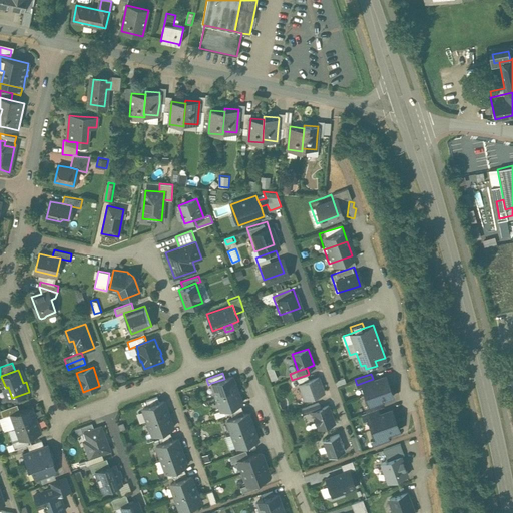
[(292,380),(291,381),(293,386),(300,384),(309,380),(307,375),(292,380)]
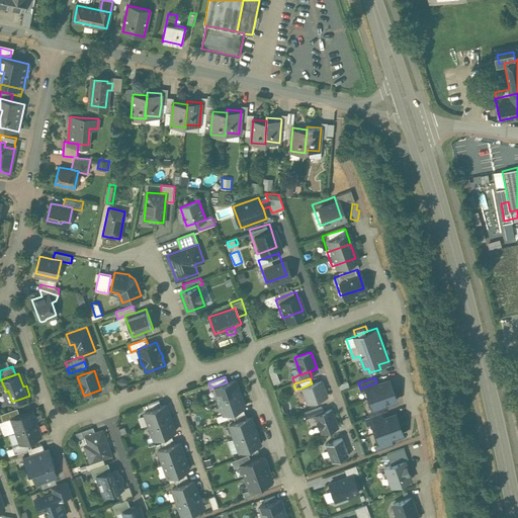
[(369,398),(393,390),(390,378),(376,382),(365,386),(369,398)]
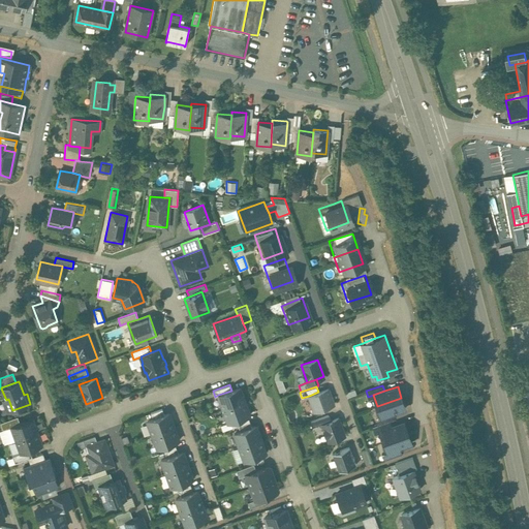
[(231,391),(218,395),(223,408),(245,401),(240,387),(231,391)]
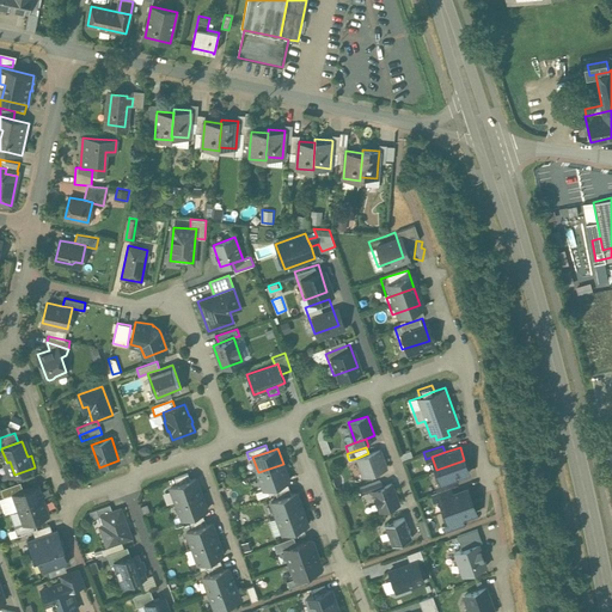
[(368,453),(357,458),(363,476),(371,473),(372,475),(380,472),(379,470),(386,467),(379,450),(368,453)]
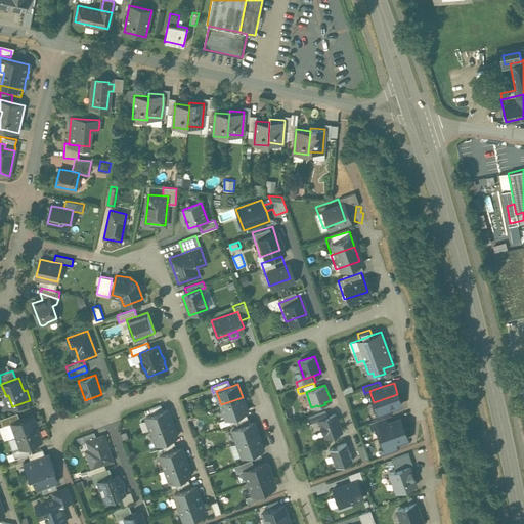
[(401,404),(397,394),(374,402),(377,412),(389,408),(401,404)]
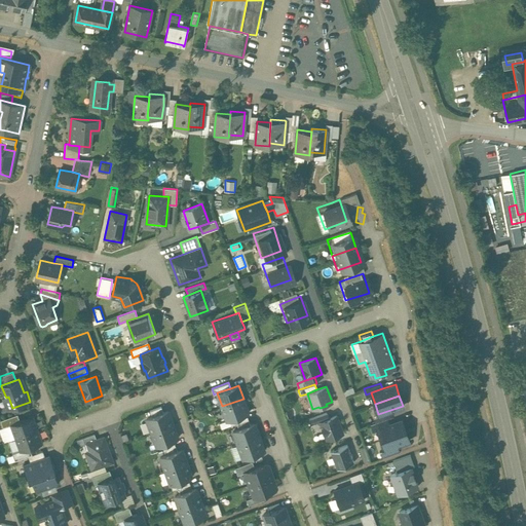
[(243,399),(222,406),(227,420),(229,419),(247,413),(248,412),(243,399)]
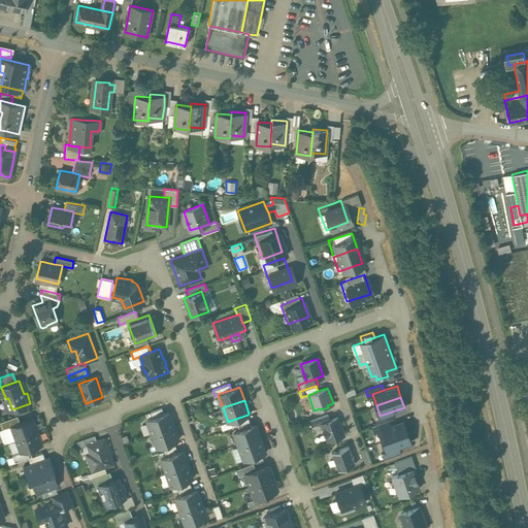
[(162,408),(151,413),(153,418),(164,414),(162,408)]
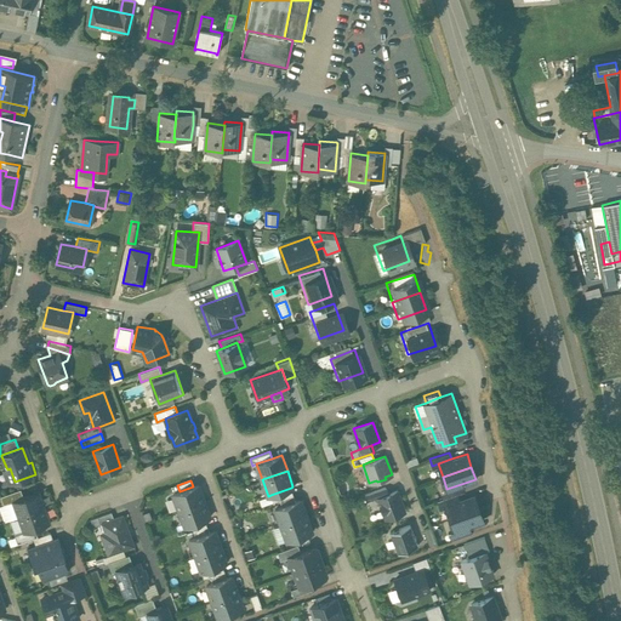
[(446,489),(442,491),(444,497),(456,494),(463,491),(461,484),(446,489)]
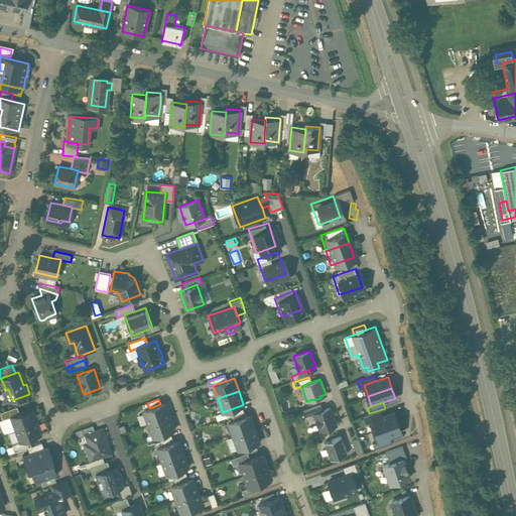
[(149,408),(144,410),(148,423),(169,416),(164,403),(160,404),(149,408)]
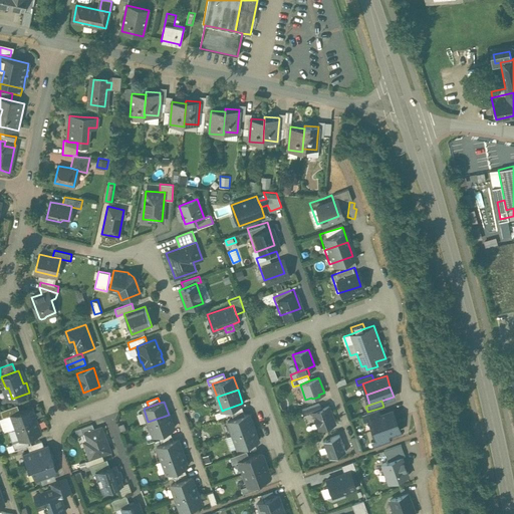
[(319,403),(302,409),(304,415),(312,412),(321,409),(319,403)]
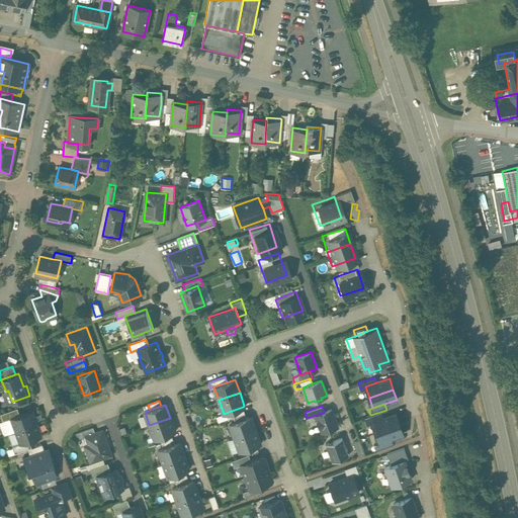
[(245,413),(243,407),(226,413),(228,419),(233,417),(245,413)]
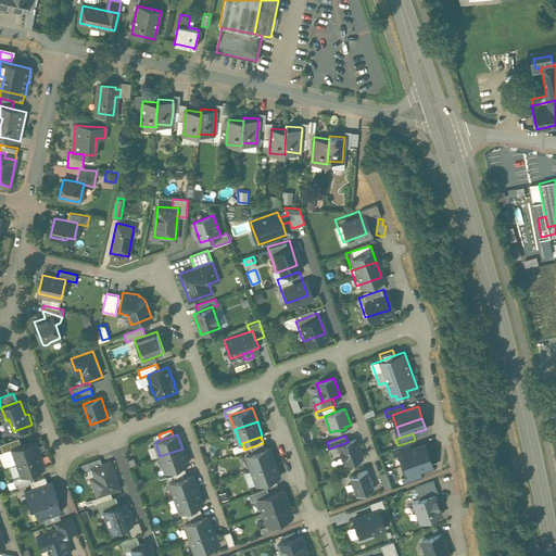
[(19,438),(0,444),(3,452),(11,449),(21,444),(19,438)]
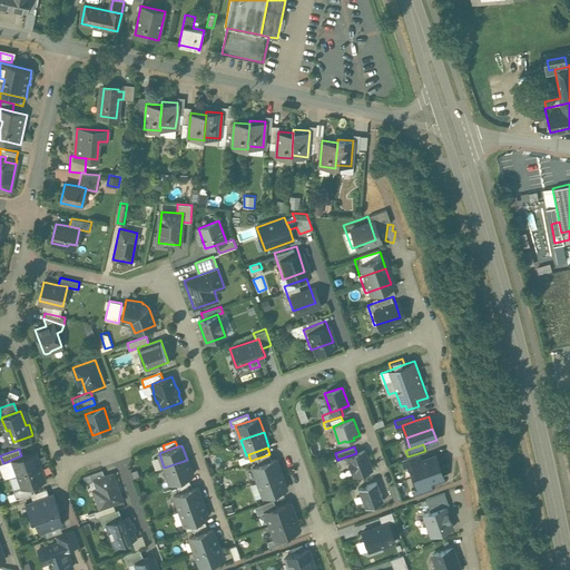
[(356,453),(346,457),(354,475),(372,469),(364,450),(356,453)]
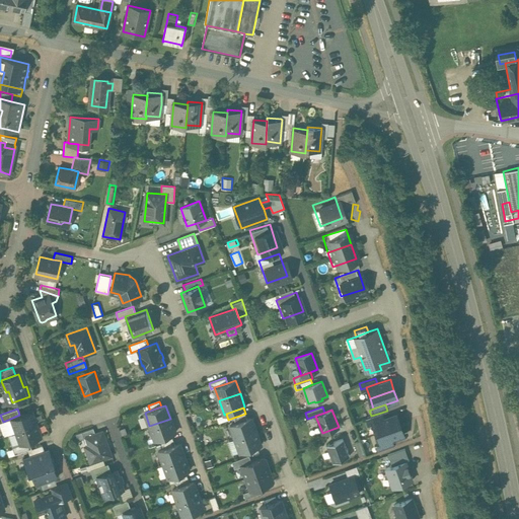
[(19,415),(10,419),(14,432),(38,424),(32,411),(19,415)]
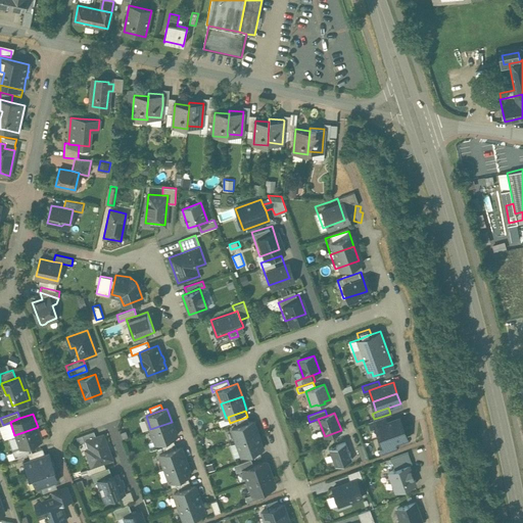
[(374,419),(368,421),(370,427),(375,425),(386,421),(384,416),(374,419)]
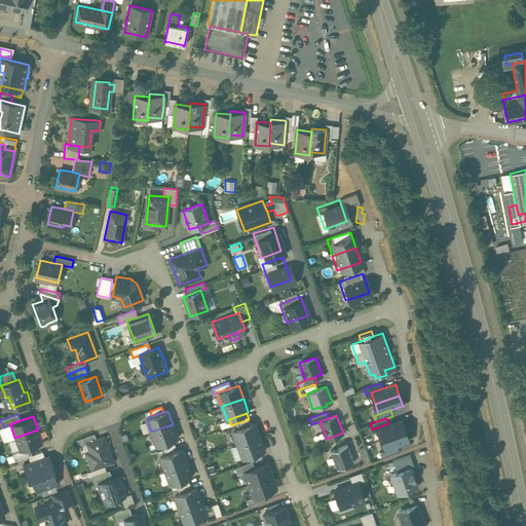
[(249,419),(236,423),(238,428),(251,424),(249,419)]
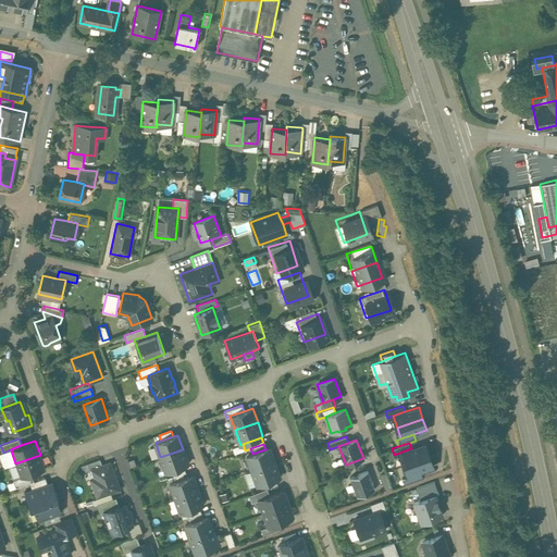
[(411,448),(399,453),(403,463),(428,455),(424,444),(411,448)]
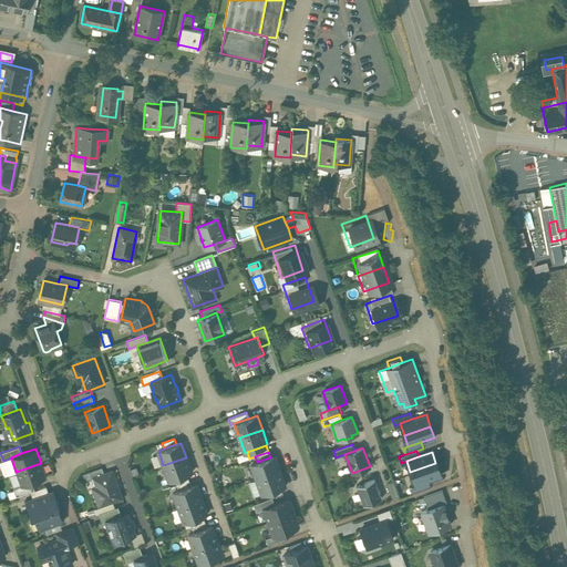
[(257,462),(251,464),(257,478),(279,471),(274,456),(270,457),(257,462)]
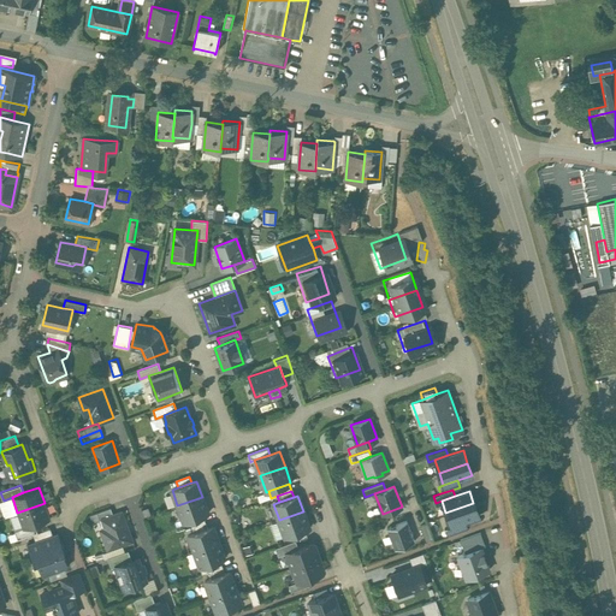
[(202,497),(177,505),(183,522),(189,520),(202,515),(208,513),(202,497)]
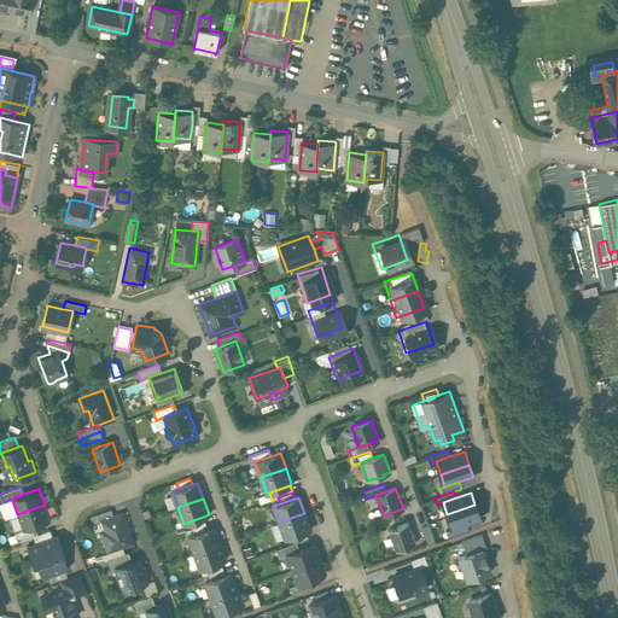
[(45,505),(17,514),(23,530),(35,526),(51,520),(45,505)]
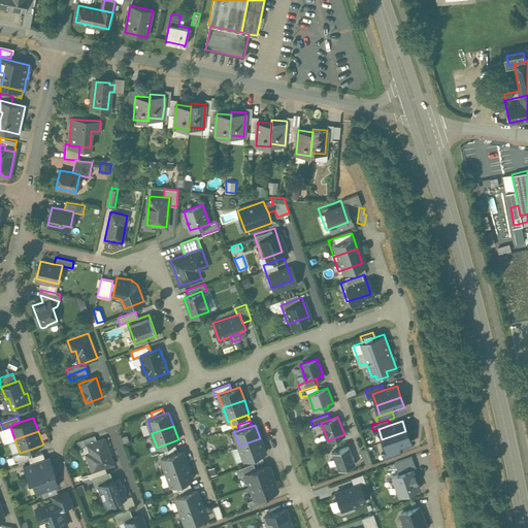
[(405,431),(382,439),(386,451),(398,447),(409,442),(405,431)]
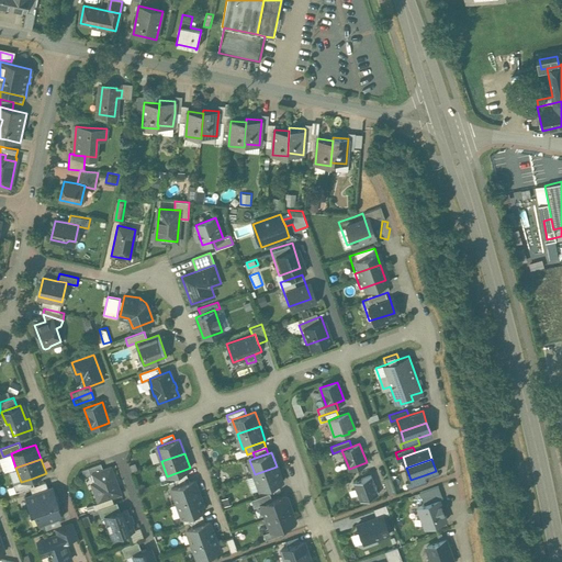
[(101,463),(82,470),(85,476),(92,473),(103,469),(101,463)]
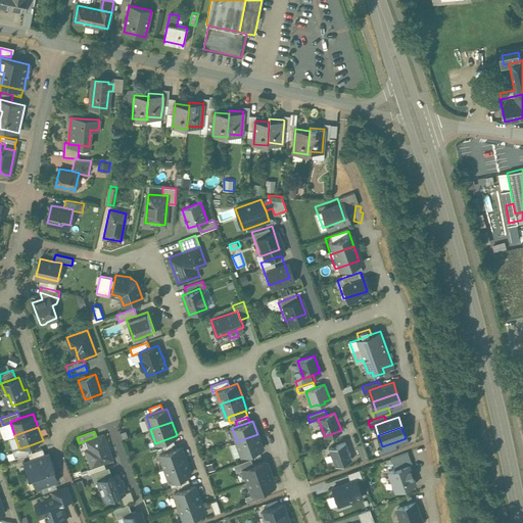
[(96,436),(86,440),(91,454),(87,455),(91,467),(112,459),(110,454),(109,453),(108,449),(108,448),(103,434),(96,436)]
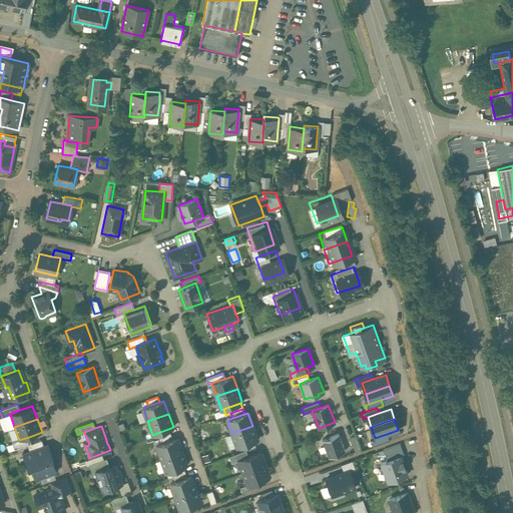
[(252,426),(232,433),(236,447),(242,445),(253,440),(258,439),(252,426)]
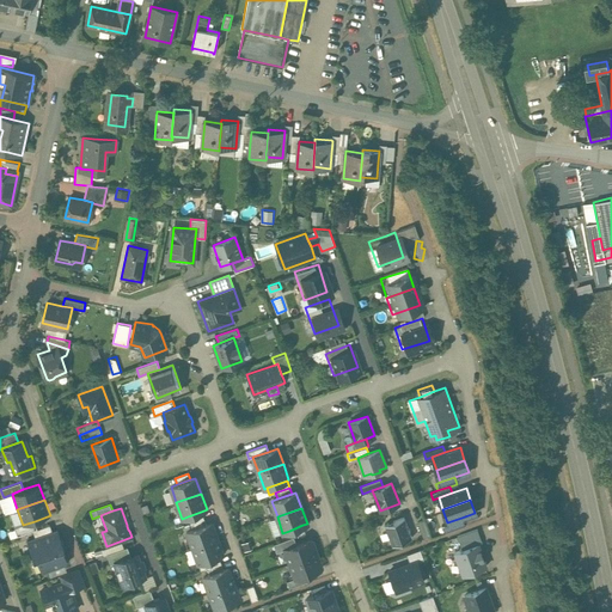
[(201,512),(188,516),(190,522),(203,518),(201,512)]
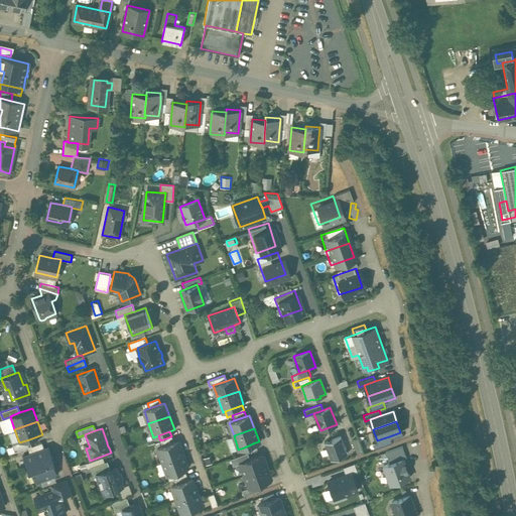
[(171,436),(160,440),(162,446),(174,442),(171,436)]
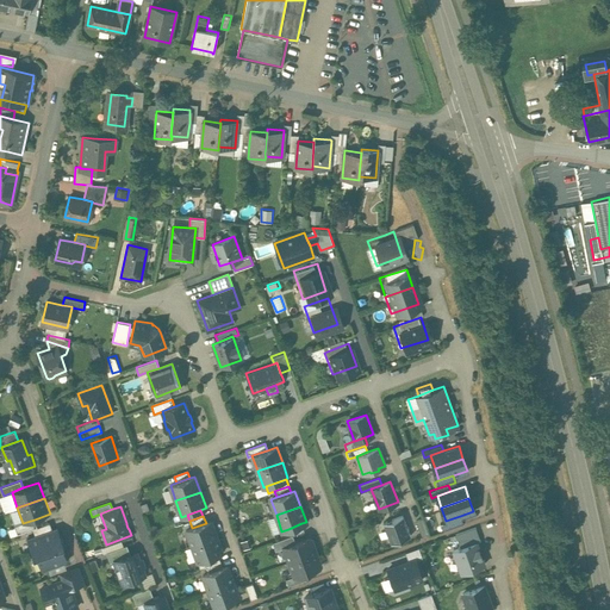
[(402,516),(384,522),(391,542),(409,535),(402,516)]
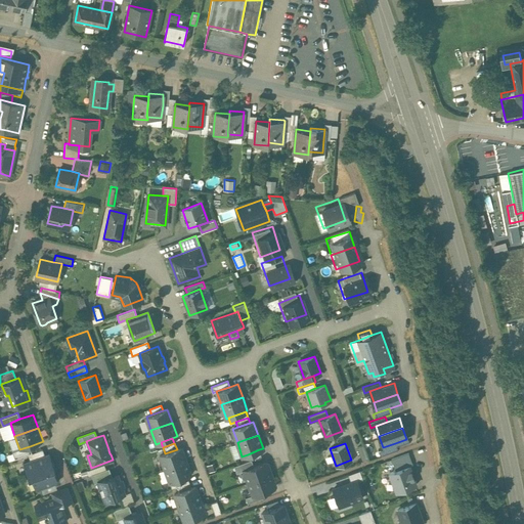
[(383,447),(379,449),(381,454),(397,448),(395,443),(383,447)]
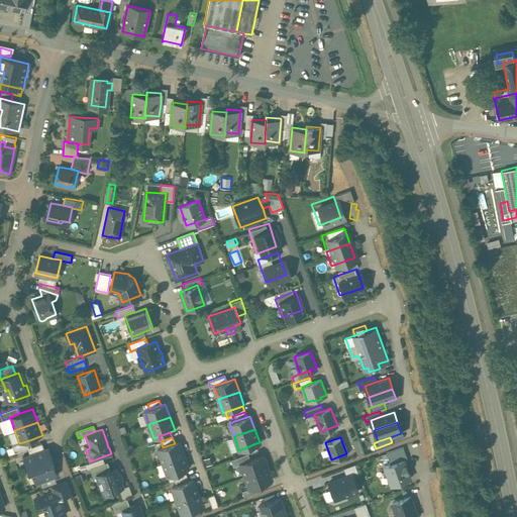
[(363,452),(358,439),(352,441),(357,454),(363,452)]
